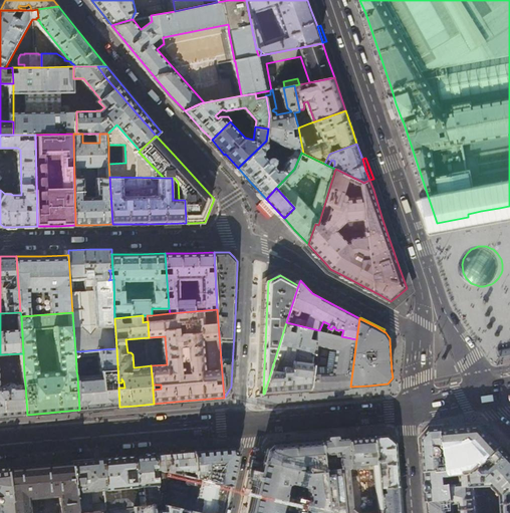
[(319,330),(286,322),(264,394),(288,392),(311,390),(319,330)]
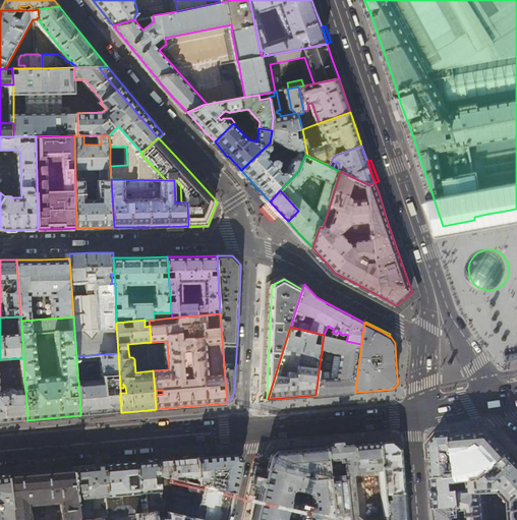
[(346,341),(324,335),(316,395),(336,394),(355,392),(361,344),(346,341)]
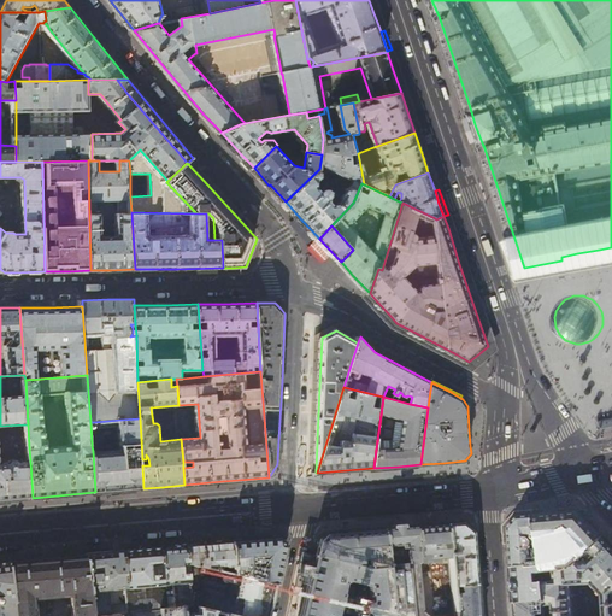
[(140,418),(121,420),(123,449),(93,451),(95,492),(117,491),(124,490),(142,488),(143,488),(142,465),(142,459),(140,418)]
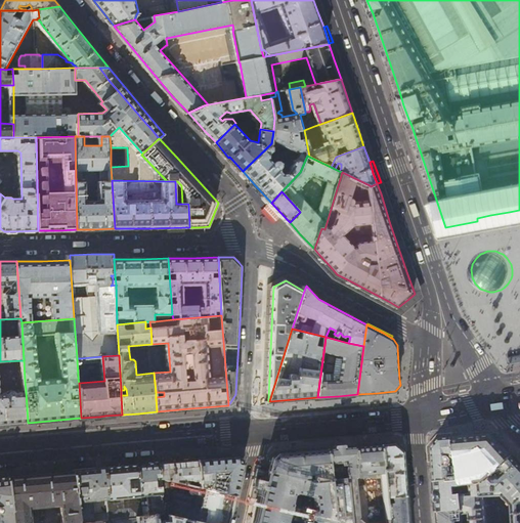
[(8,392),(1,393),(0,371),(0,424),(2,425),(19,423),(28,423),(26,391),(17,392),(15,390),(10,390),(8,392)]
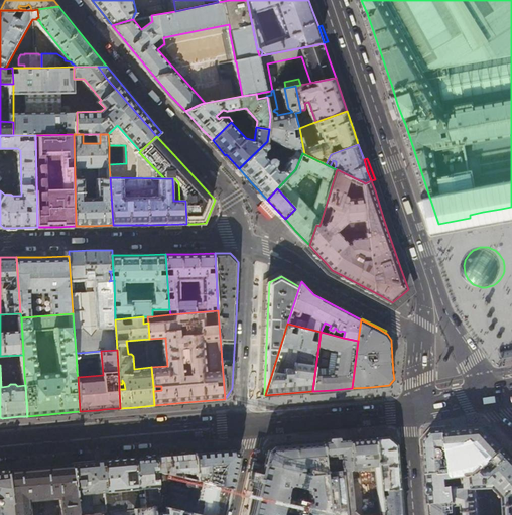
[(508,448),(488,426),(469,428),(450,430),(455,472),(456,478),(481,475),(508,448)]
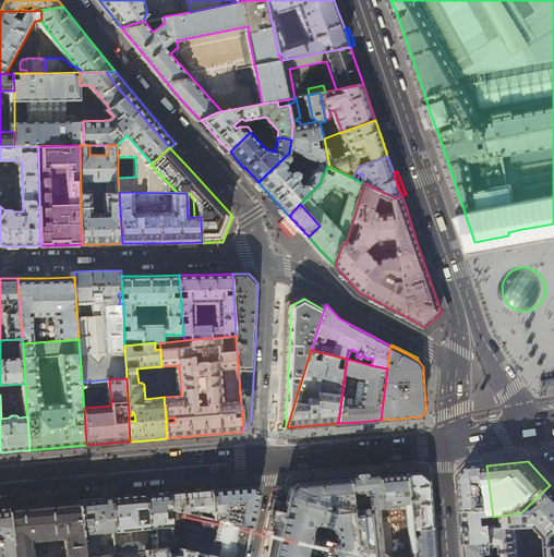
[(486,465),(477,465),(472,467),(464,477),(465,496),(467,513),(492,510),(486,465)]
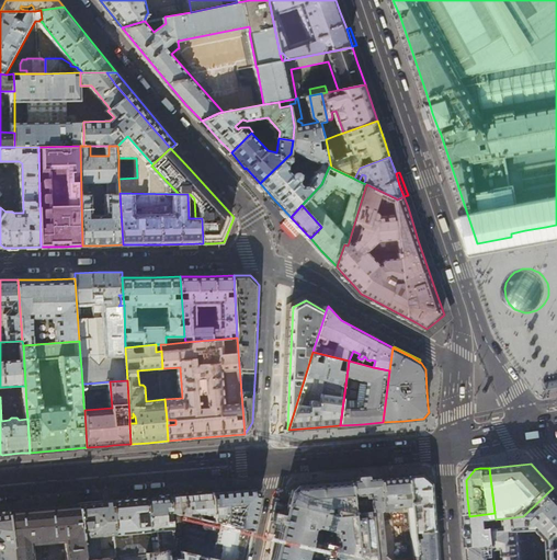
[(423,473),(409,475),(416,532),(438,530),(435,504),(433,482),(423,473)]
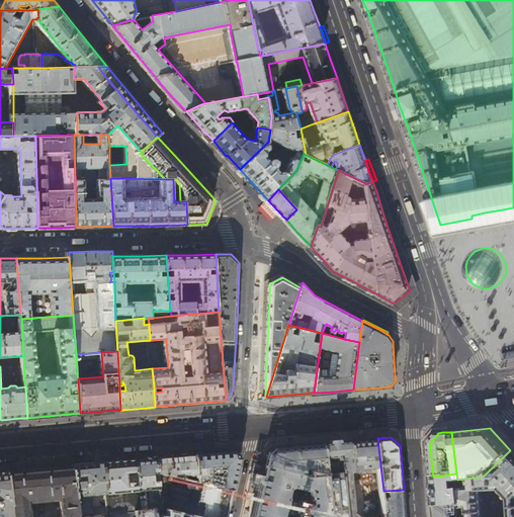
[(386,516),(386,515),(379,516),(379,512),(384,511),(383,491),(377,438),(369,439),(363,439),(352,440),(353,469),(366,468),(369,493),(356,494),(358,516),(334,516),(325,442),(297,445),(275,447),(270,452),(265,472),(257,506),(254,516),(386,516)]
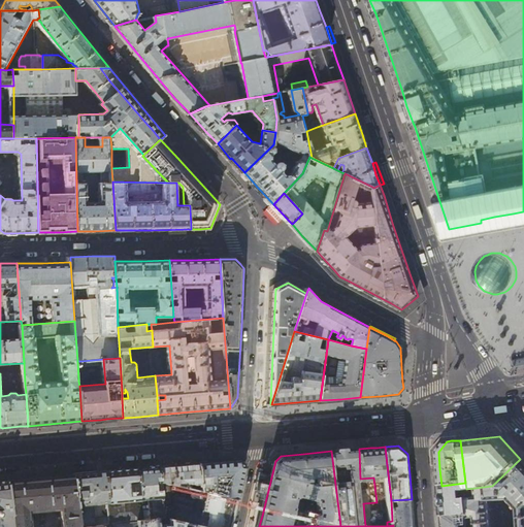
[(359,449),(347,450),(342,451),(331,451),(340,526),(365,526),(363,503),(360,479),(359,449)]
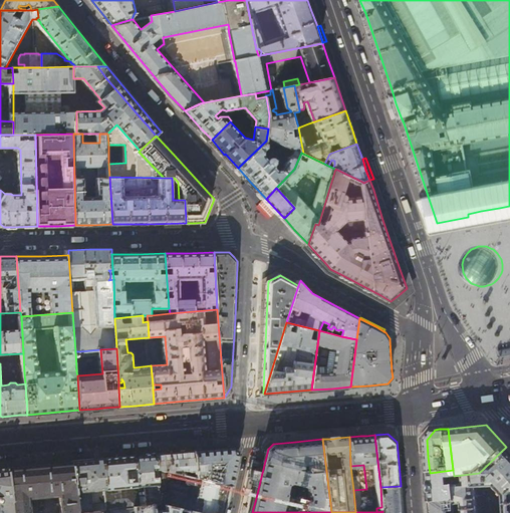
[(196,450),(198,473),(209,472),(214,473),(213,478),(209,477),(209,480),(233,486),(237,470),(241,452),(236,447),(215,449),(196,450)]
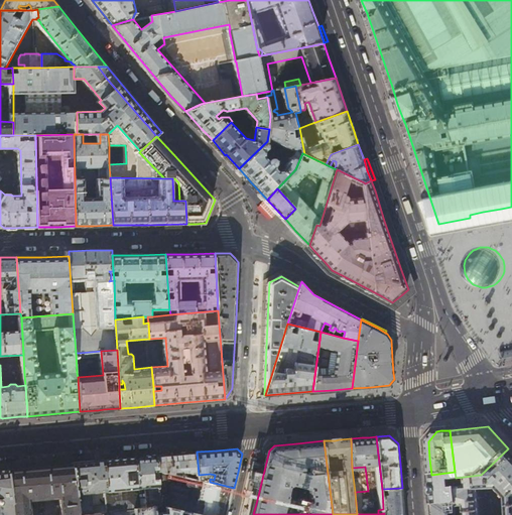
[(511,452),(508,448),(481,475),(456,478),(459,500),(461,514),(511,514),(511,452)]
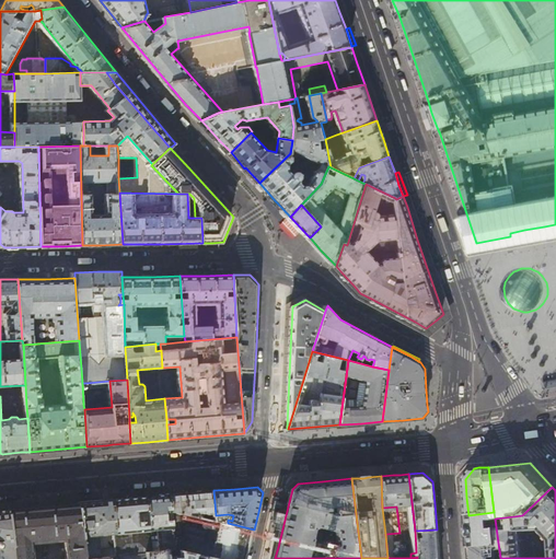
[(190,492),(172,495),(173,510),(192,514),(201,517),(201,515),(204,515),(204,512),(205,512),(210,513),(212,513),(212,520),(216,521),(216,515),(213,490),(190,492)]
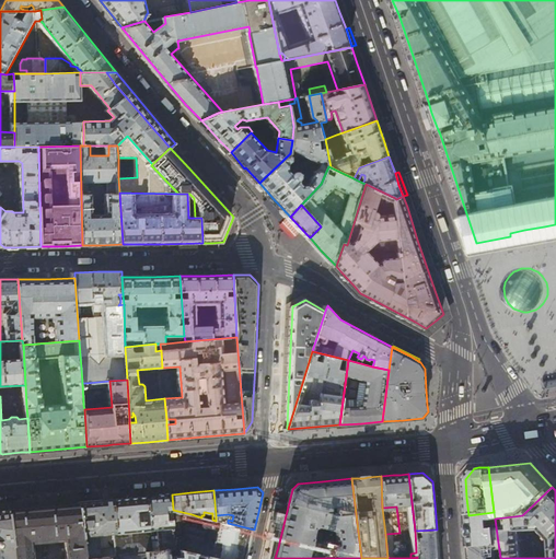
[(160,496),(149,497),(153,551),(171,549),(176,548),(176,547),(173,510),(172,495),(160,496)]
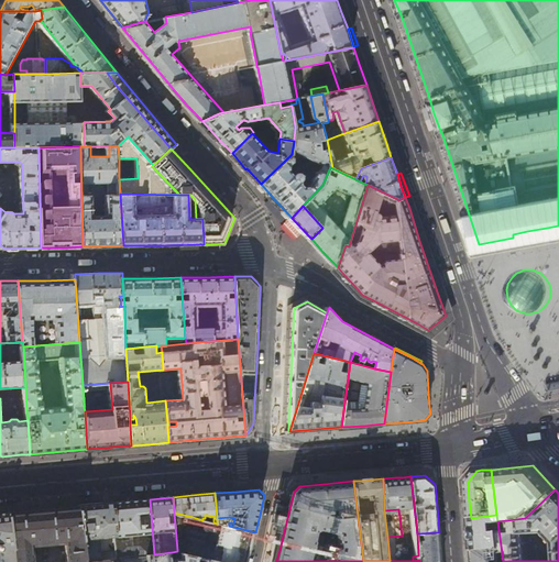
[(133,500),(116,502),(118,536),(120,558),(124,558),(154,554),(150,499),(133,500)]
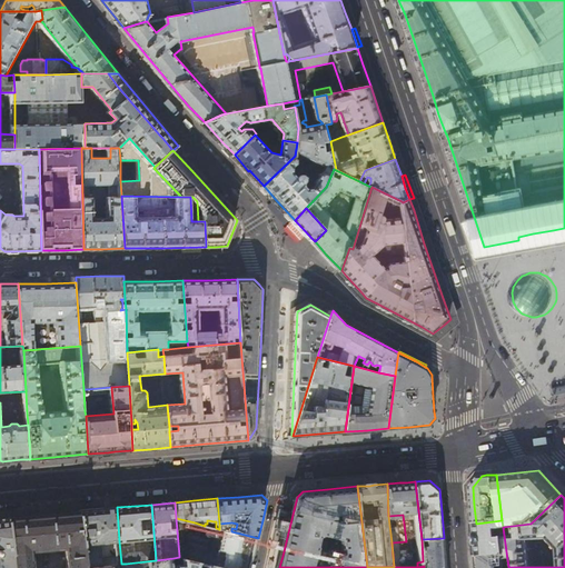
[(99,509),(82,510),(83,545),(87,567),(90,567),(107,566),(106,556),(103,556),(102,544),(119,541),(117,507),(99,509)]
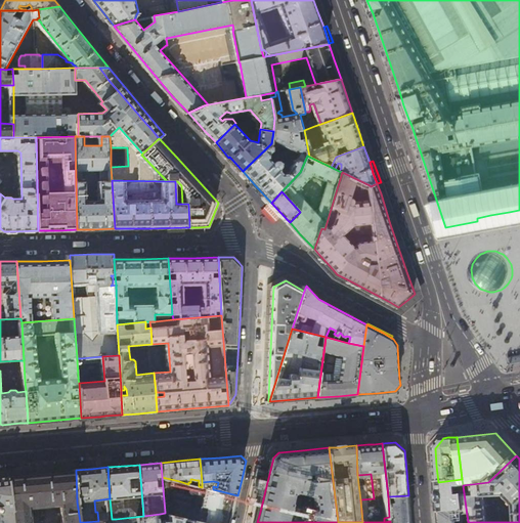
[(76,470),(42,473),(9,476),(14,522),(80,522),(77,502),(76,470)]
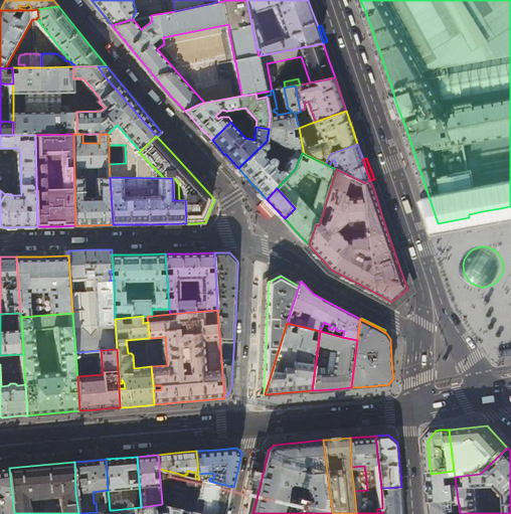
[(0,513),(14,513),(9,468),(0,468),(0,513)]
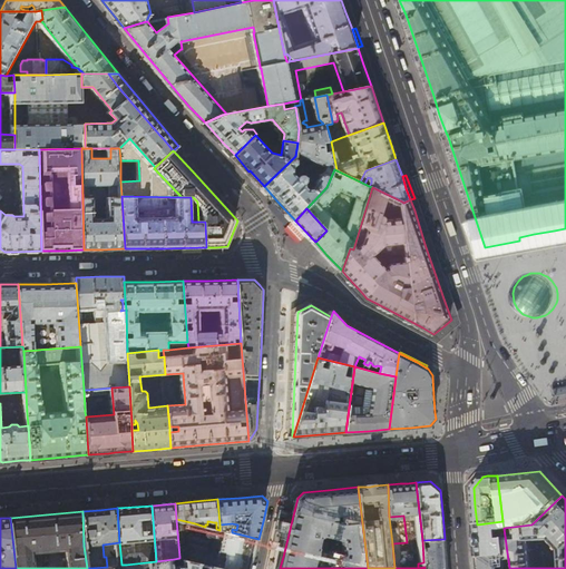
[(195,523),(176,519),(179,557),(202,562),(212,565),(227,568),(252,568),(254,560),(259,539),(232,532),(220,530),(215,550),(189,545),(195,523)]
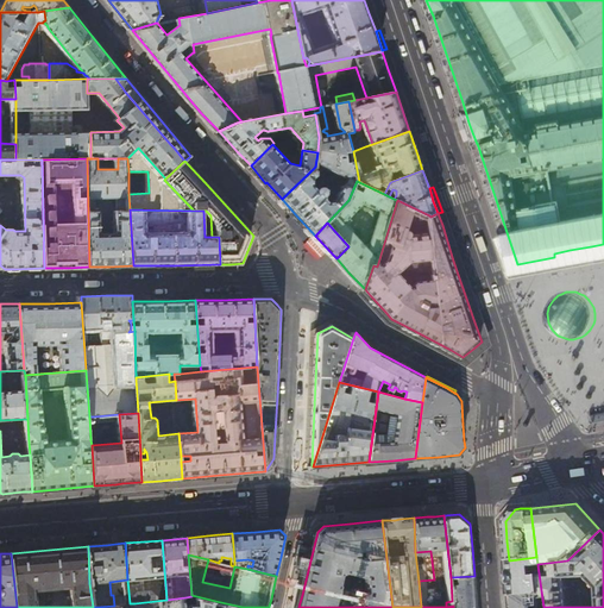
[(538,564),(536,557),(509,561),(510,583),(511,595),(541,590),(538,564)]
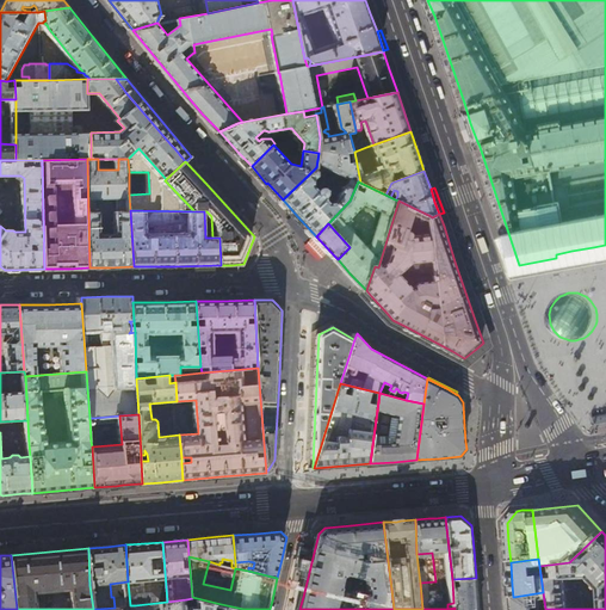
[(476,578),(452,579),(453,603),(455,608),(455,609),(477,609),(477,597),(476,578)]
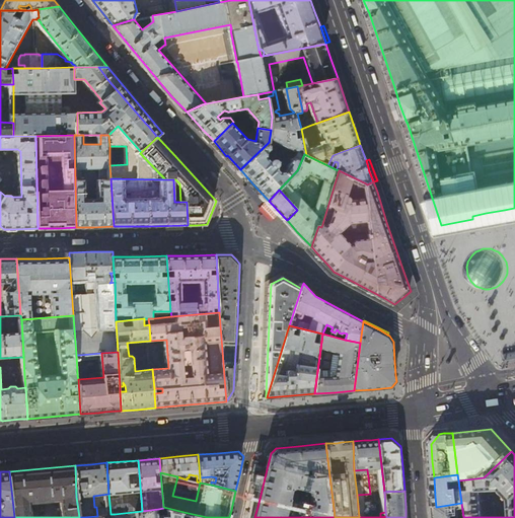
[(463,517),(461,503),(436,507),(437,516),(436,517),(463,517)]
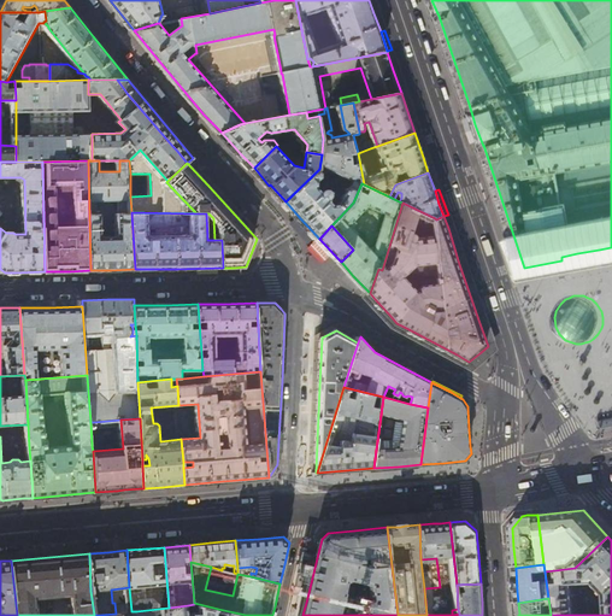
[(194,603),(194,604),(195,612),(194,615),(246,615),(229,611),(228,615),(216,615),(218,609),(194,603)]
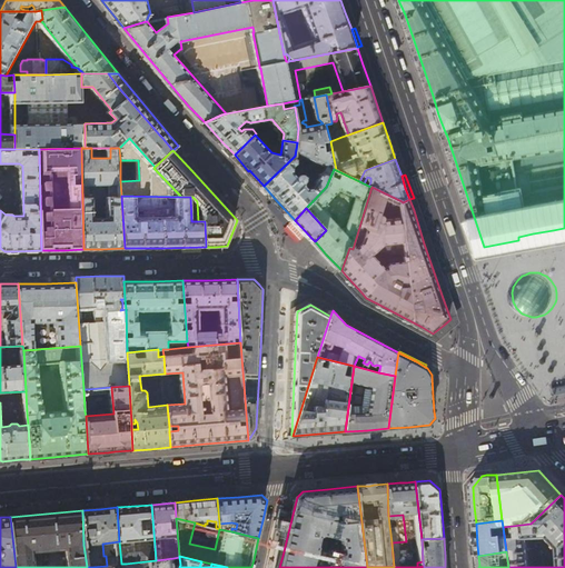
[(174,558),(156,560),(126,564),(126,567),(179,567),(180,565),(174,565),(174,558)]
